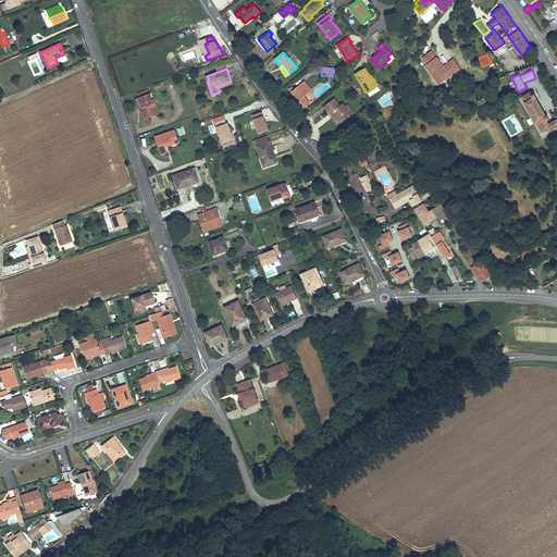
[(232,84),(231,81),(217,86),(218,89),(232,84)]
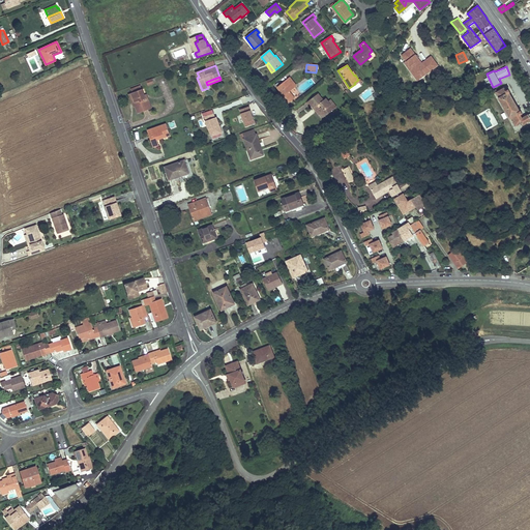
[(295,88),(297,86),(290,78),(288,79),(295,88)]
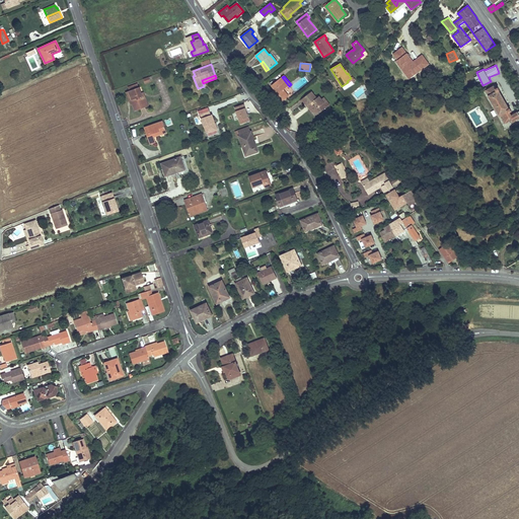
[(296,91),(309,82),(305,76),(292,86),(296,91)]
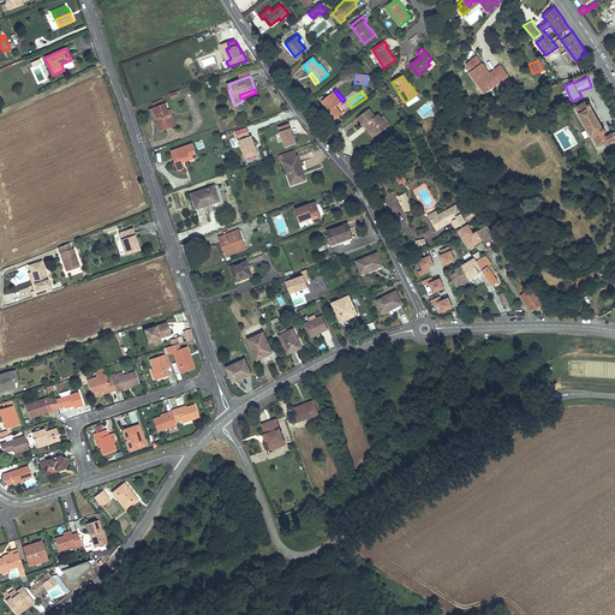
[(342,102),(334,91),(322,101),(326,107),(327,108),(323,112),(332,123),(342,114),(336,107),(342,102)]
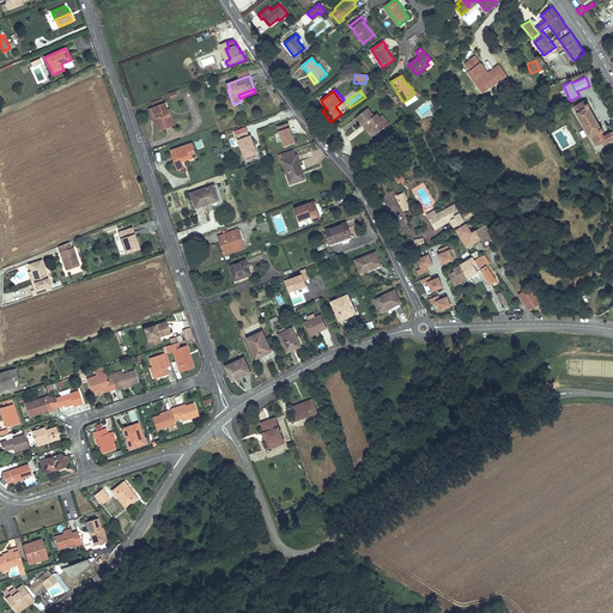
[(605,145),(612,140),(612,131),(612,132),(604,137),(601,132),(604,131),(602,128),(601,128),(589,107),(590,107),(588,103),(586,105),(583,102),(575,107),(574,104),(571,105),(572,108),(575,108),(578,113),(577,114),(590,137),(590,135),(596,146),(602,141),(605,145)]
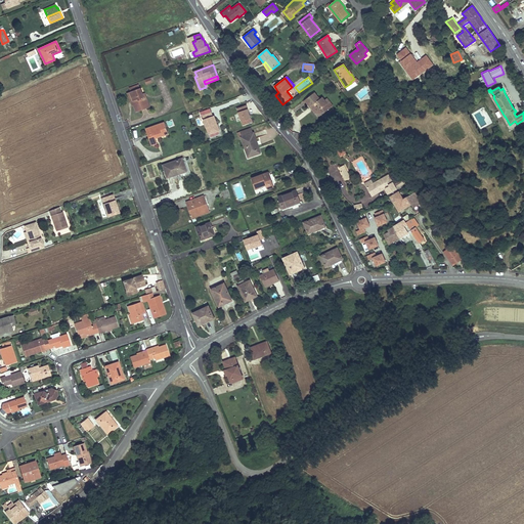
[(130,92),(129,92),(132,101),(135,100),(136,103),(134,104),(136,113),(147,108),(143,98),(144,98),(142,93),(140,88),(139,88),(130,92)]
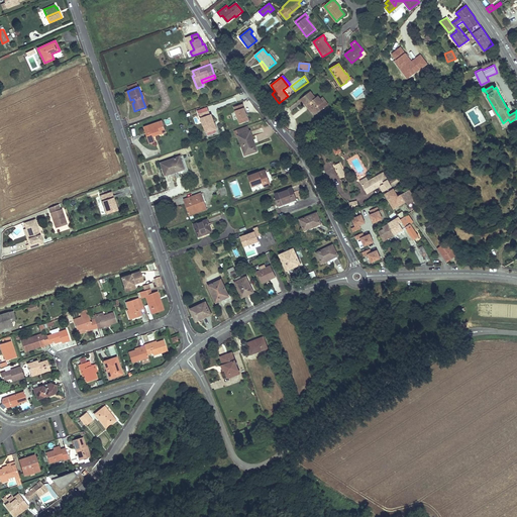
[(130,100),(127,91),(125,92),(129,104),(132,103),(134,102),(133,99),(130,100)]
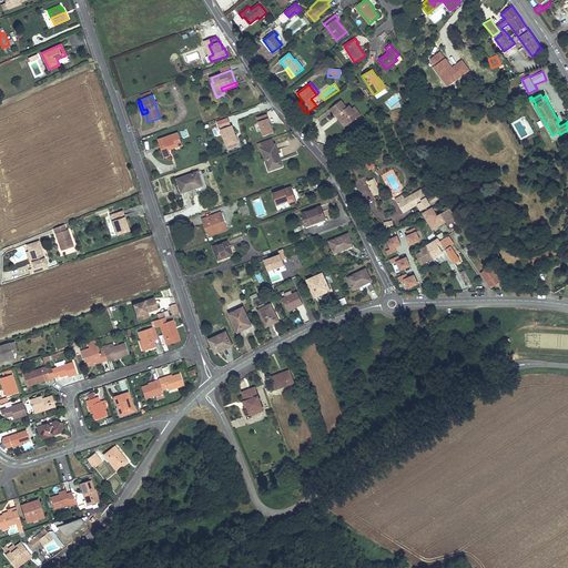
[(350,111),(346,108),(341,101),(332,108),(335,111),(333,112),(336,117),(342,112),(344,115),(342,117),(348,124),(356,119),(353,114),(357,111),(354,107),(352,109),(350,111)]
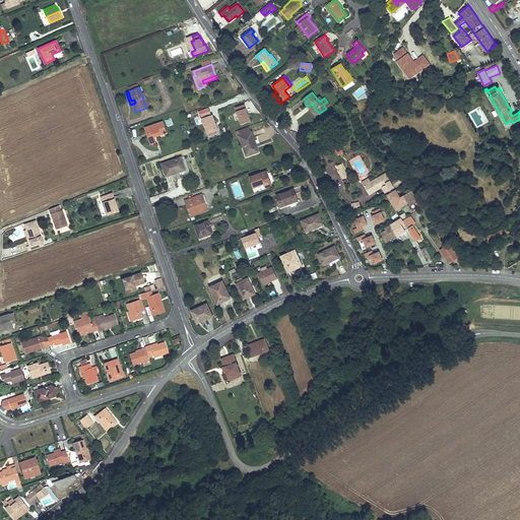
[(313,103),(308,107),(316,117),(319,114),(313,107),(315,106),(313,103)]
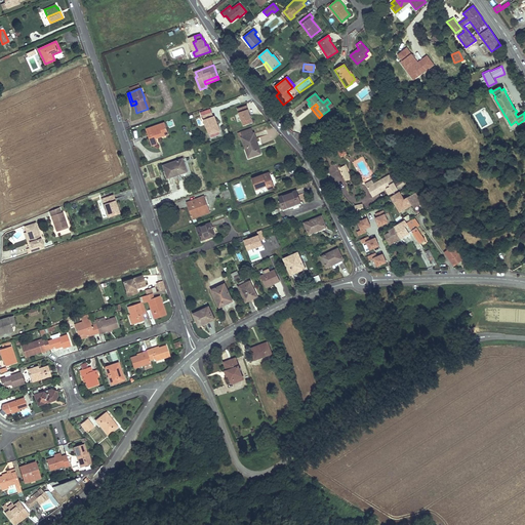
[(238,109),(243,125),(252,122),(249,113),(248,113),(248,111),(249,111),(247,105),(238,109)]
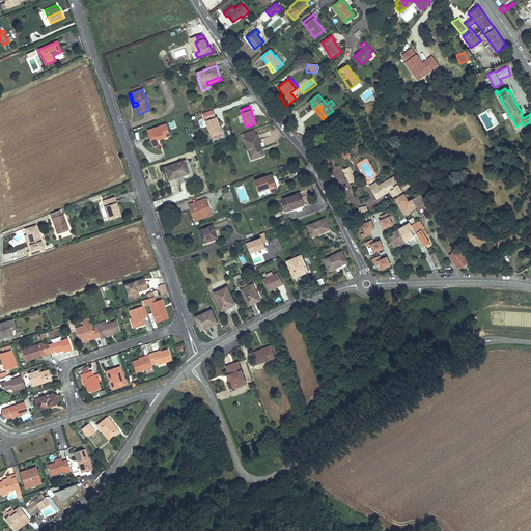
[(204,120),(206,121),(212,137),(223,133),(221,129),(220,129),(219,127),(220,126),(217,117),(216,117),(215,113),(203,117),(204,120)]
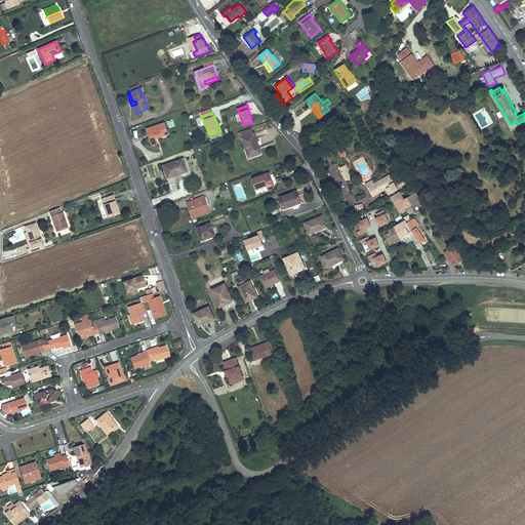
[(161,131),(167,129),(165,123),(147,129),(152,146),(158,144),(156,138),(163,135),(161,131)]
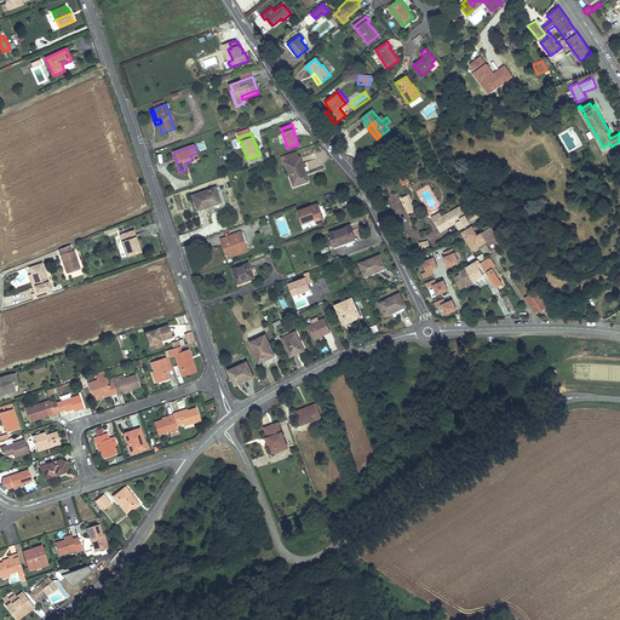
[(297,151),(285,155),(286,161),(287,162),(286,162),(294,185),(308,181),(299,158),(297,151)]
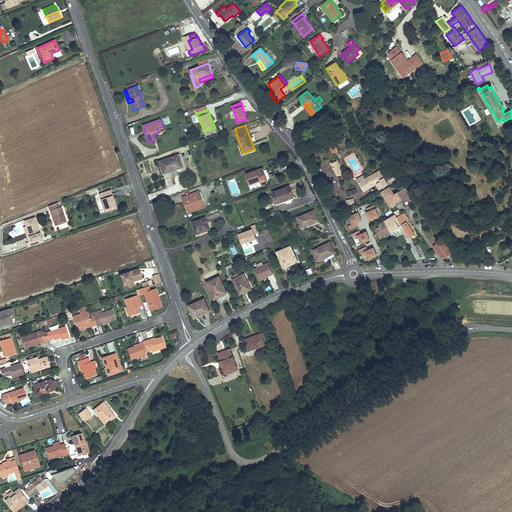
[(182,167),(178,155),(159,161),(164,174),(182,167)]
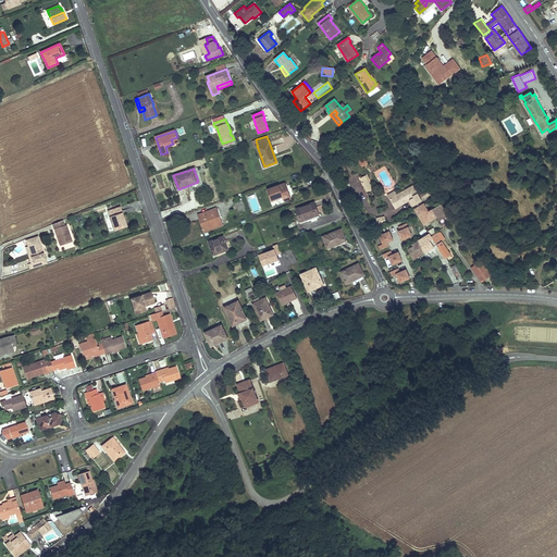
[(372,187),(367,178),(361,182),(367,190),(372,187)]
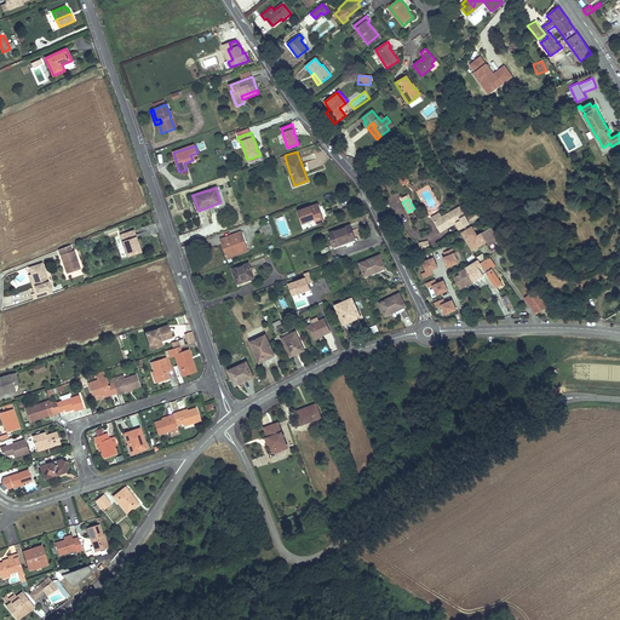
[(317,205),(298,211),(303,224),(308,222),(308,220),(315,218),(316,224),(323,222),(317,205)]
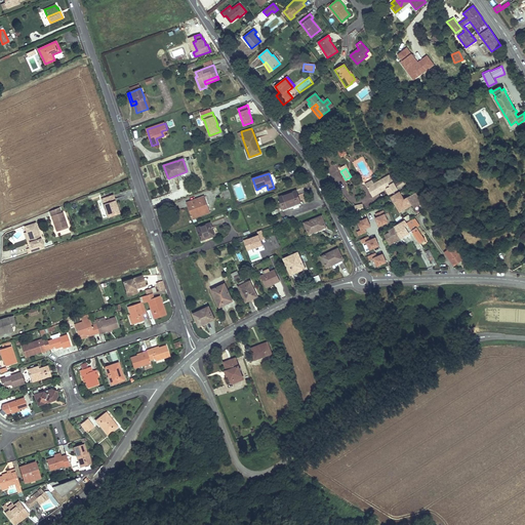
[(374,184),(367,188),(373,197),(387,189),(390,195),(398,190),(390,175),(374,184)]
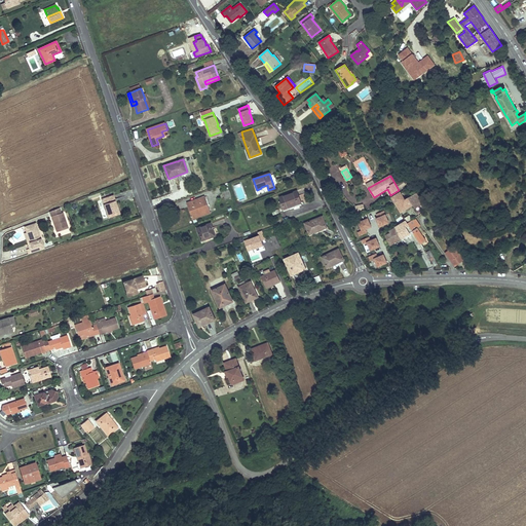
[(297,192),(279,197),(284,209),(301,202),(297,192)]
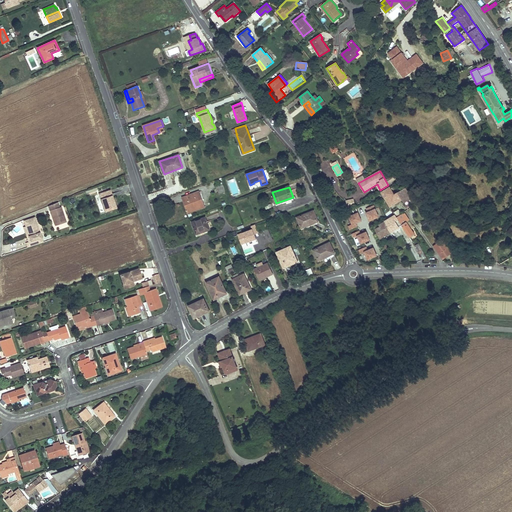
[(390,197),(395,195),(391,188),(382,193),(385,198),(389,204),(393,202),(390,197)]
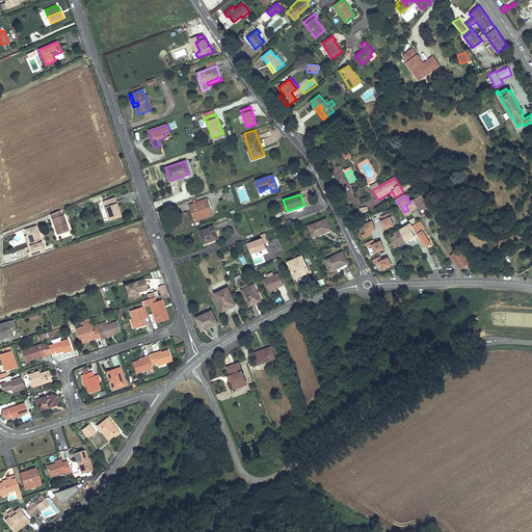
[(420,212),(428,207),(426,203),(422,195),(413,201),(417,208),(418,208),(420,212)]
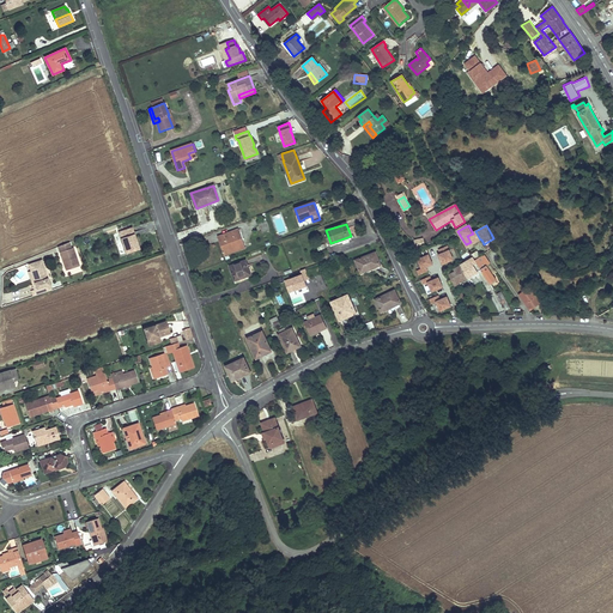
[(132,228),(119,232),(126,253),(139,248),(132,228)]
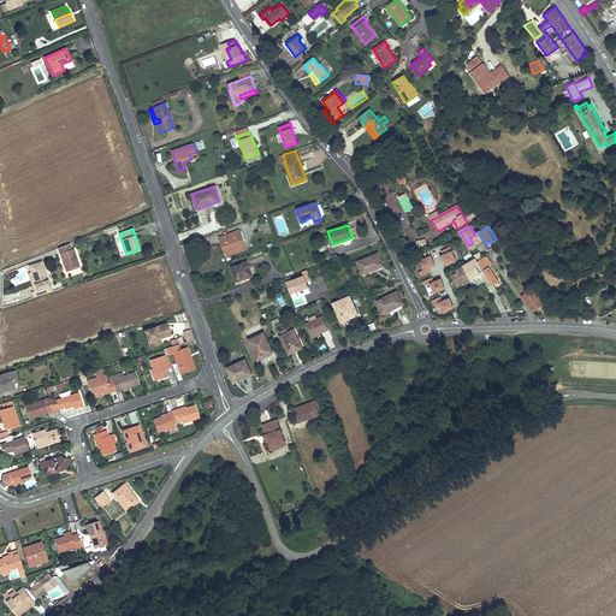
[(241,231),(227,235),(230,240),(220,243),(224,253),(235,249),(236,252),(247,248),(241,231)]
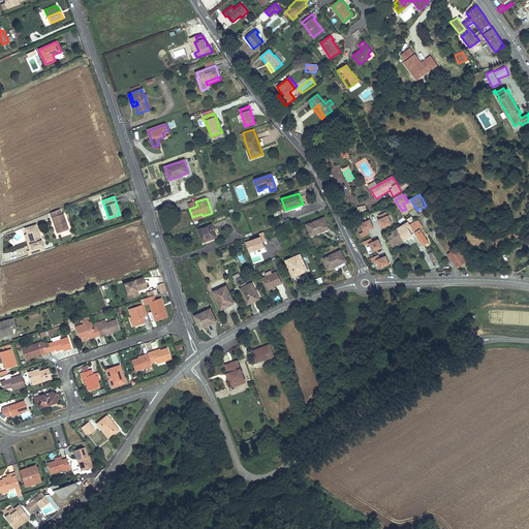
[(410,199),(408,201),(403,204),(406,209),(402,211),(403,213),(403,214),(408,211),(410,210),(412,208),(414,207),(410,199)]
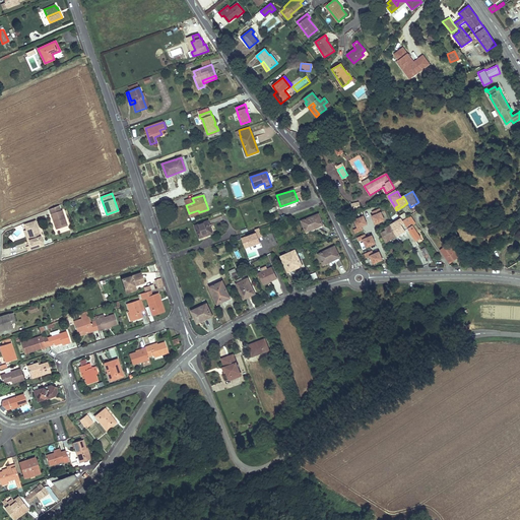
[(359,202),(351,203),(353,210),(361,208),(359,202)]
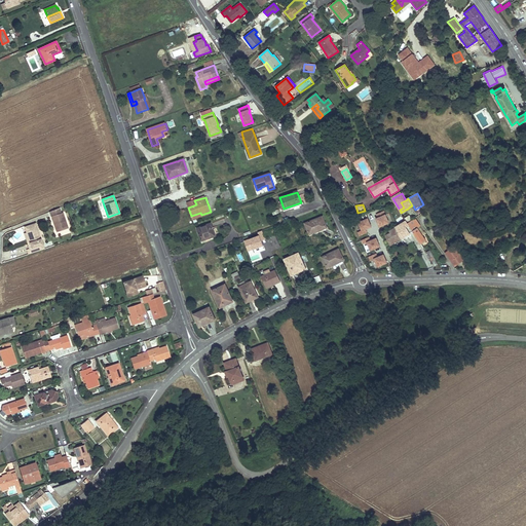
[(54,221),(53,222),(57,231),(68,228),(63,212),(61,213),(60,208),(49,211),(52,220),(54,220),(54,221)]
